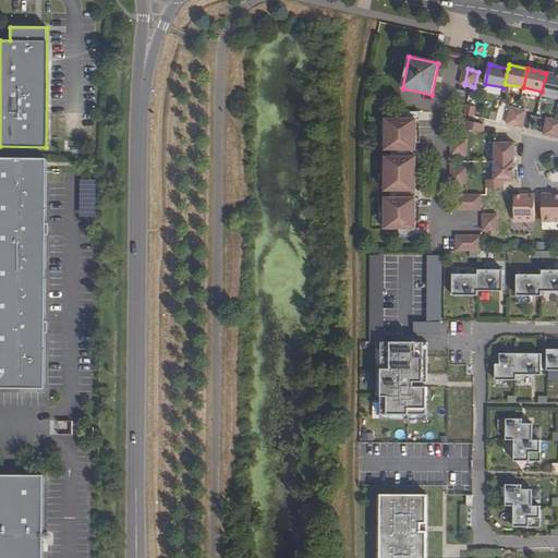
[(542,92),(557,95),(557,74),(546,73),(542,92)]
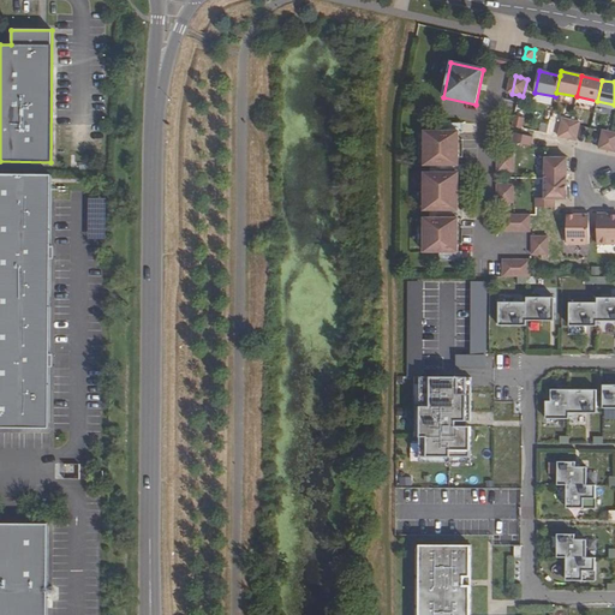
[(521,129),(523,119),(514,117),(512,126),(521,129)]
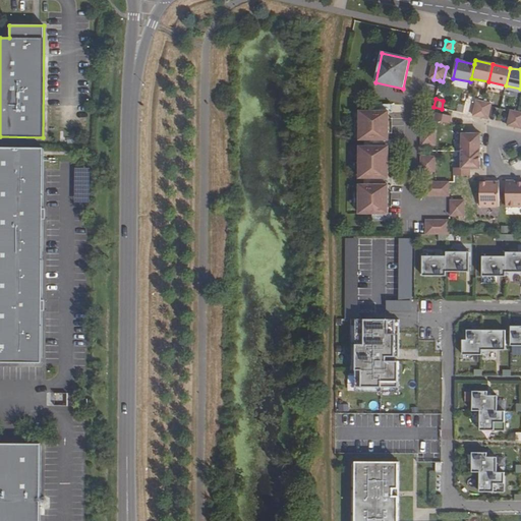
[(473,116),(480,117),(483,102),(476,101),(473,116)]
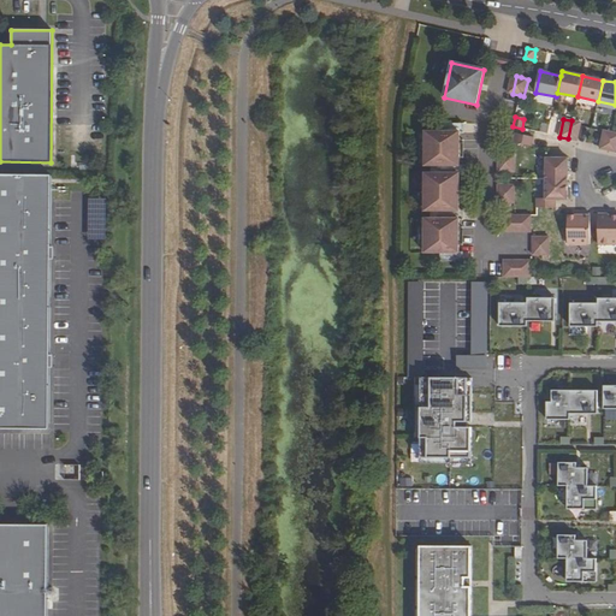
[(568,138),(576,141),(581,123),(572,120),(568,138)]
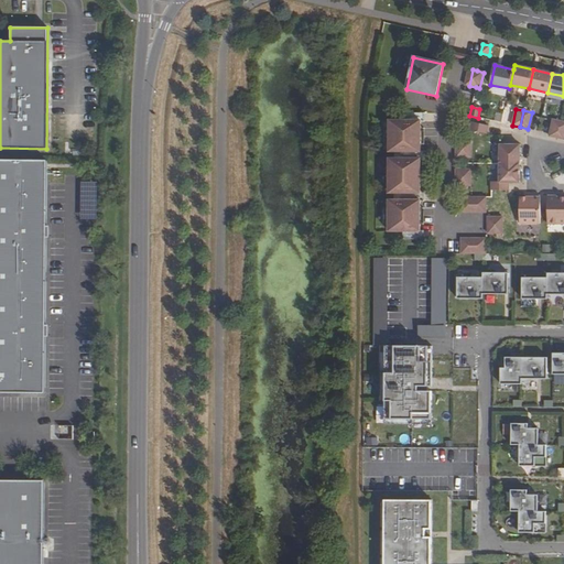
[(549,137),(557,138),(561,121),(553,120),(550,133),(549,137)]
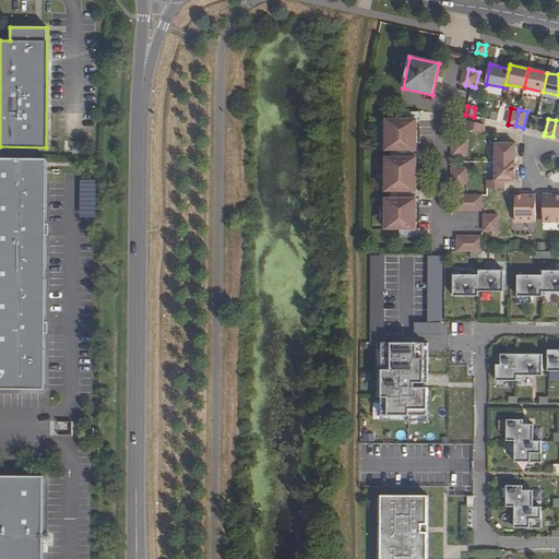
[(484,125),(467,121),(465,129),(482,133),(484,125)]
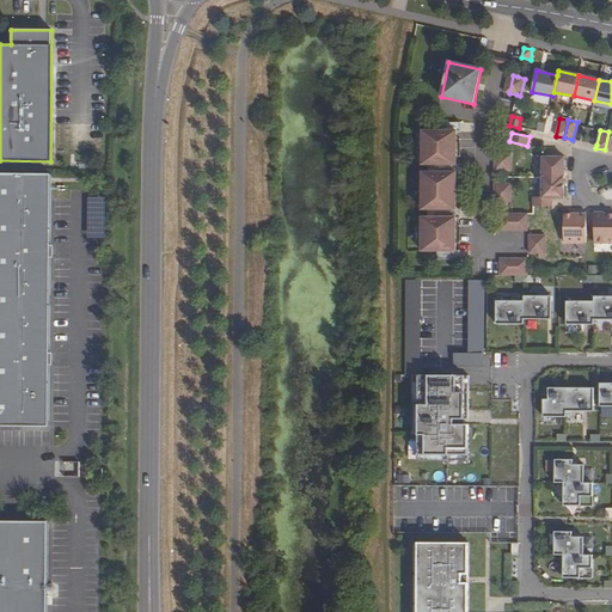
[(422,169),(457,169),(457,135),(422,135),(422,169)]
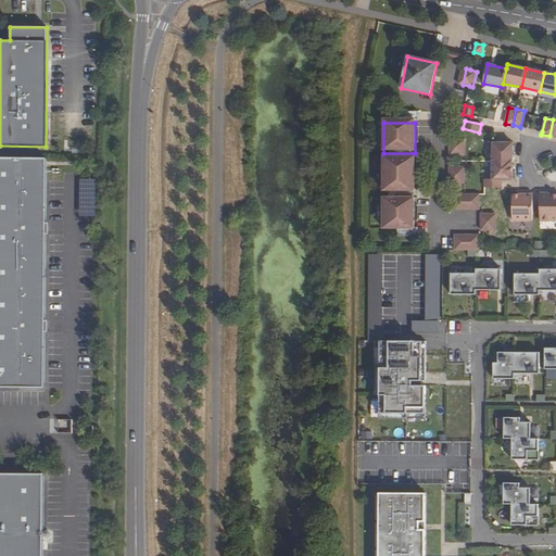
[(457,155),(464,155),(464,139),(463,139),(447,139),(447,155),(457,155)]
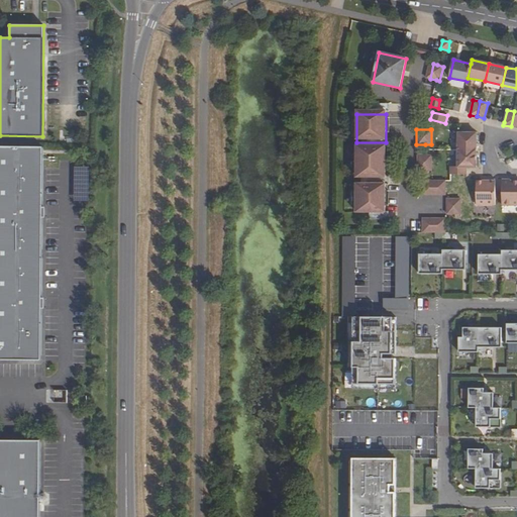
[(458,149),(479,150),(479,133),(458,132),(458,149)]
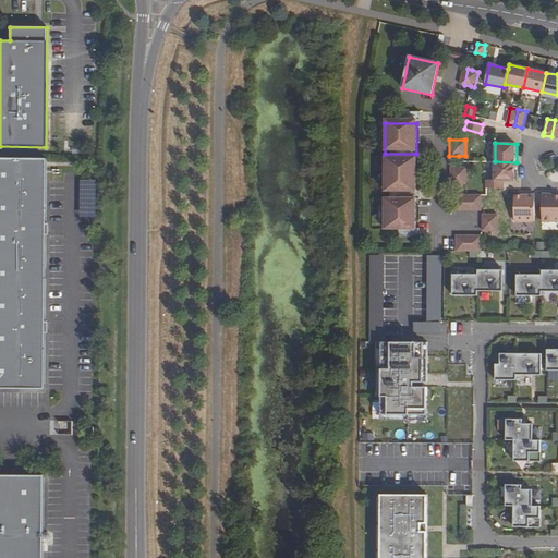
[(47,192),(47,159),(35,159),(0,158),(0,388),(45,389),(47,192)]
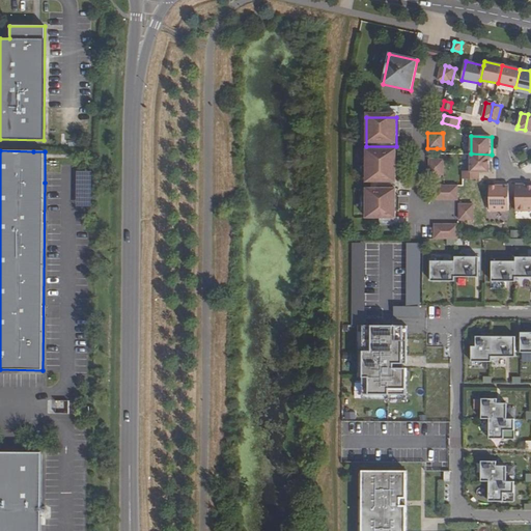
[(366,182),(395,183),(396,152),(366,152),(366,182)]
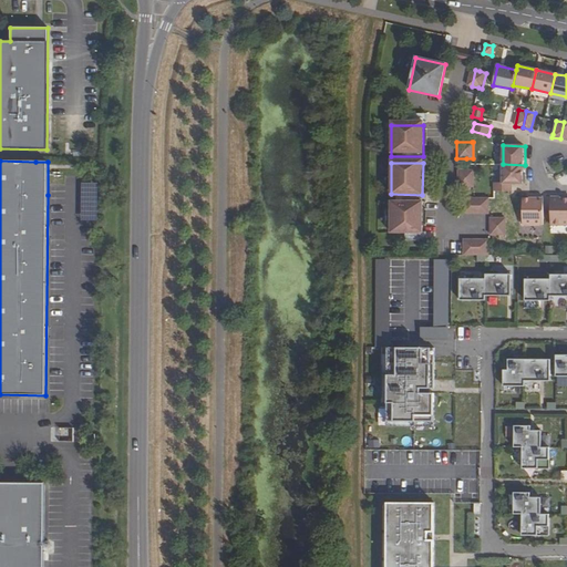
[(494,192),(512,192),(512,184),(525,184),(525,165),(503,164),(502,183),(494,183),(494,192)]
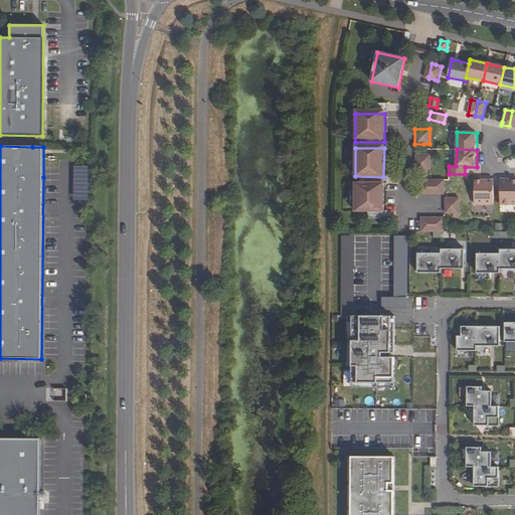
[(421,170),(430,170),(430,155),(423,155),(414,155),(414,170),(421,170)]
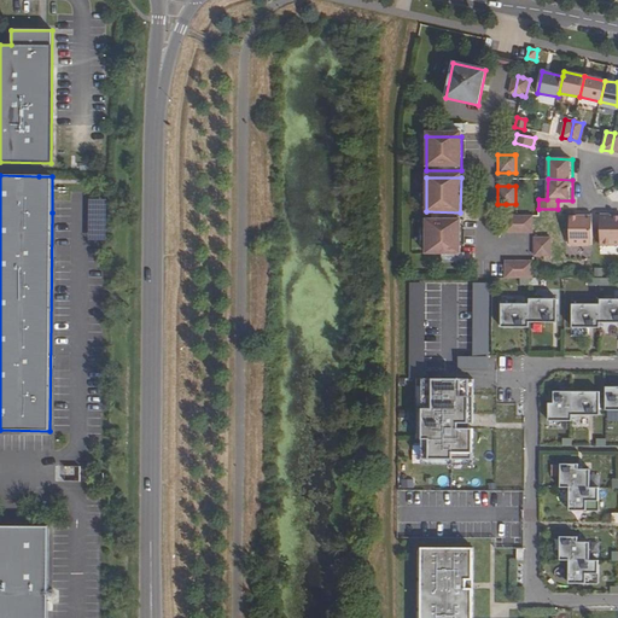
[(572,248),(592,248),(592,215),(582,215),(582,216),(572,216),(572,248)]
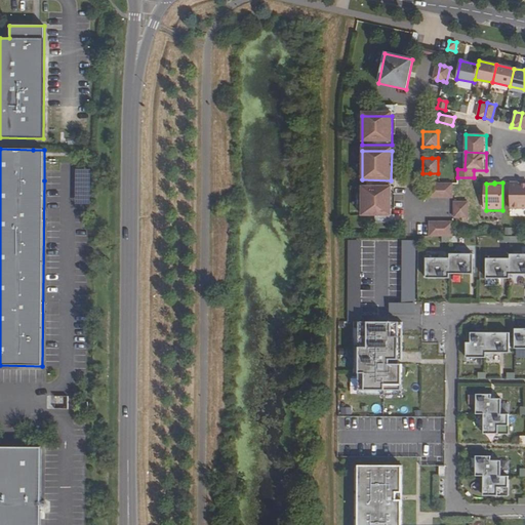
[(510,210),(524,209),(524,184),(518,184),(518,183),(510,183),(510,186),(510,210)]
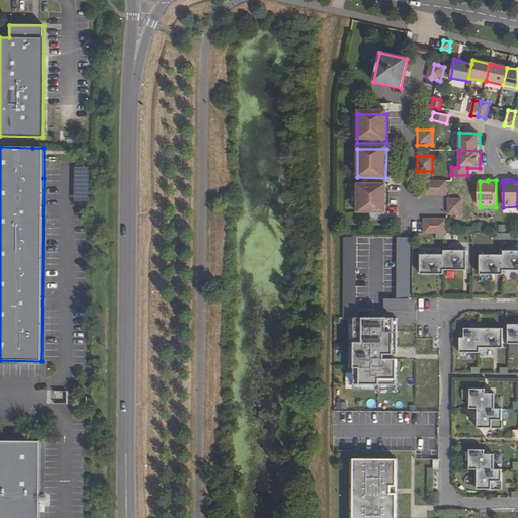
[(424,195),(446,195),(446,181),(424,181),(424,195)]
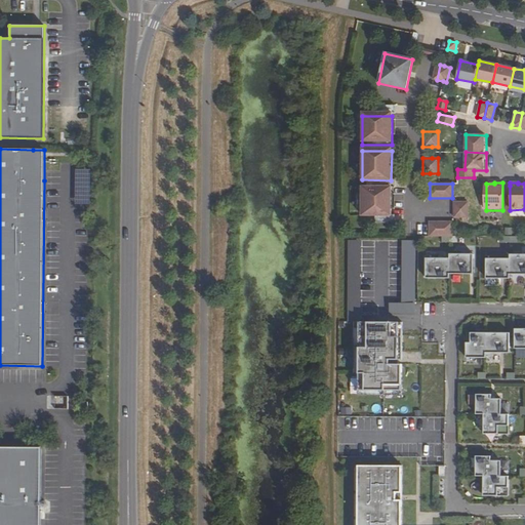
[(362,215),(391,215),(391,187),(362,187),(362,215)]
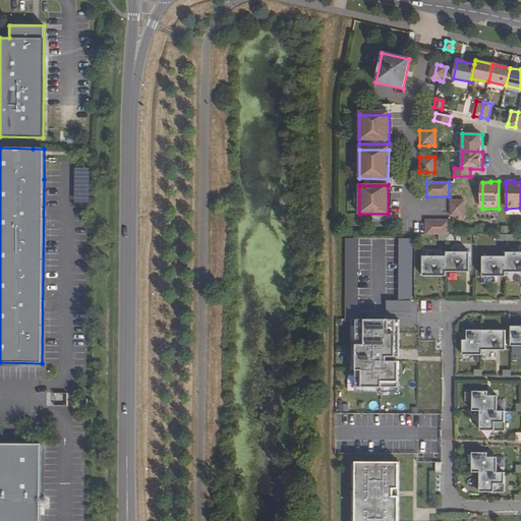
[(451,200),(451,216),(453,216),(464,216),(464,200),(451,200)]
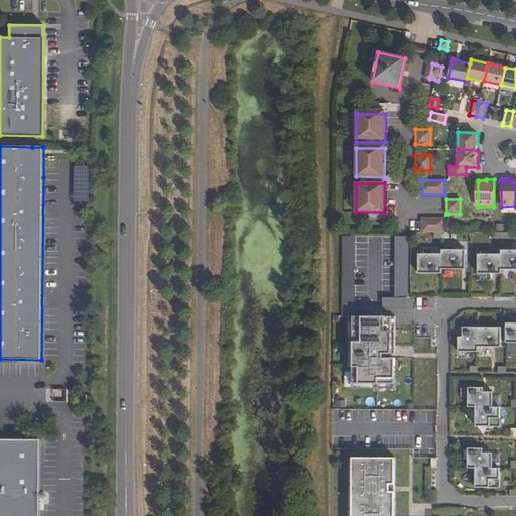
[(422,232),(444,232),(444,218),(422,218),(422,232)]
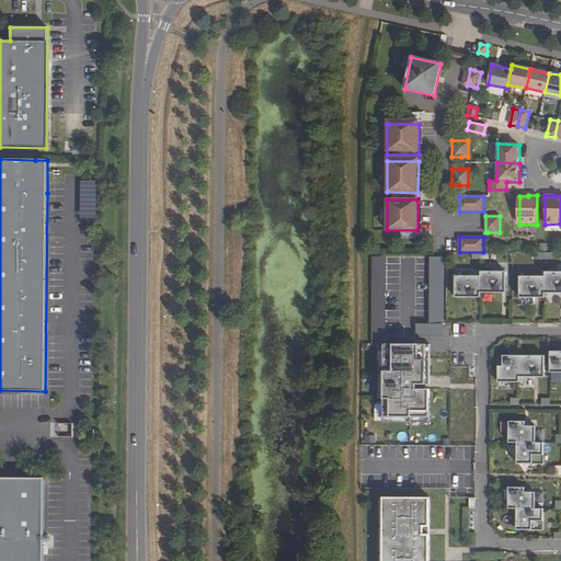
[(369,344),(384,344),(385,256),(370,256),(369,344)]
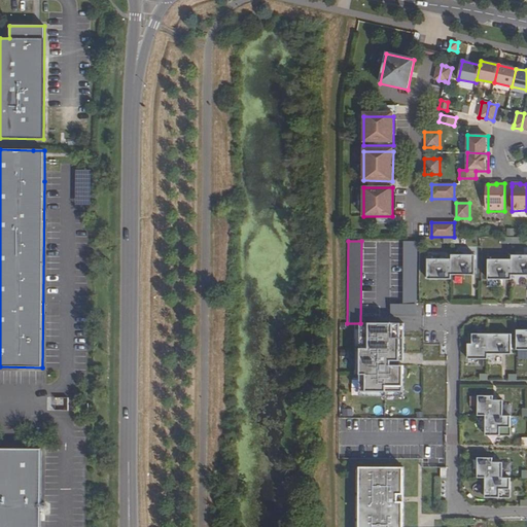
[(391,315),(417,315),(417,242),(405,241),(403,305),(391,305),(391,315)]
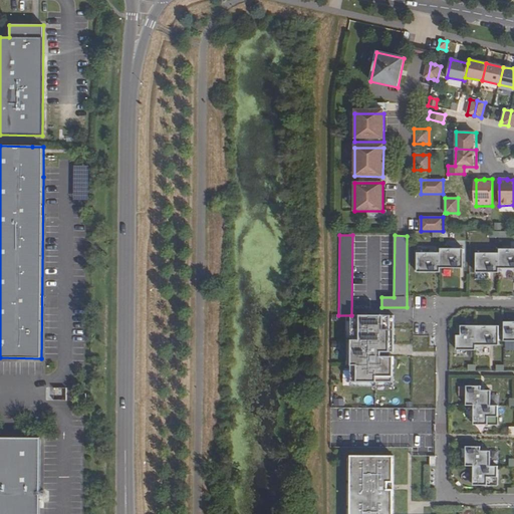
[(440,268),(463,268),(464,249),(440,248),(440,253),(440,268)]
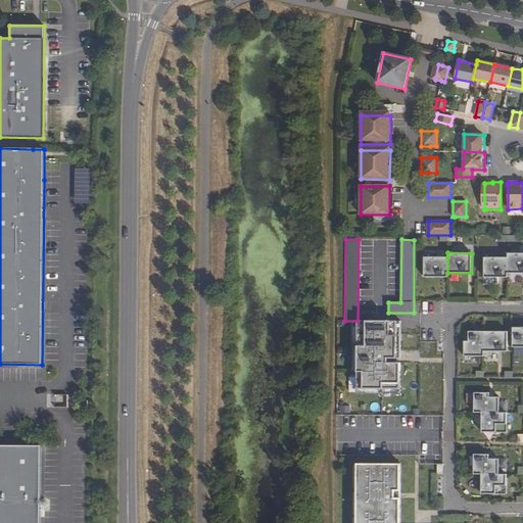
[(508,273),(522,273),(522,253),(508,253),(508,257),(508,273)]
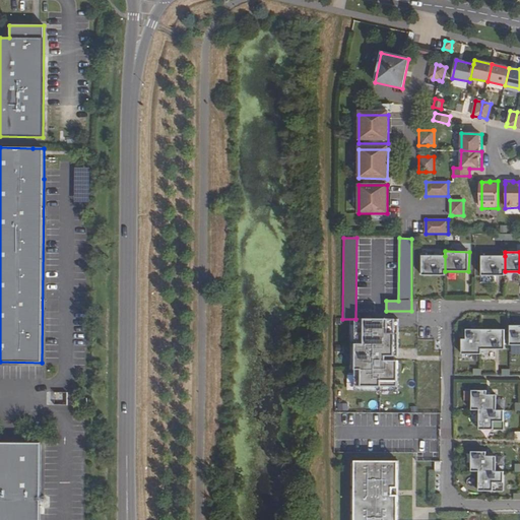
[(445,271),(445,256),(421,256),(421,275),(445,275),(445,271)]
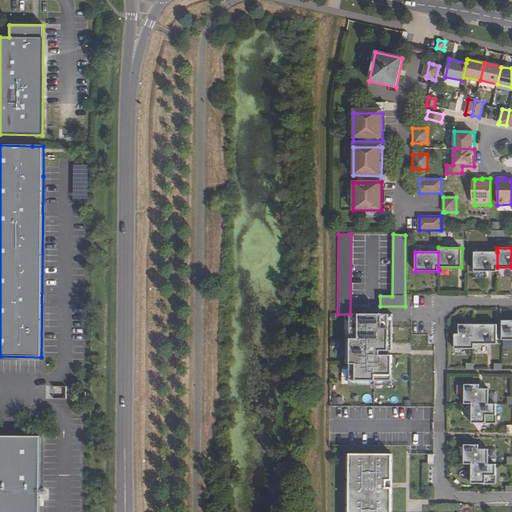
[(497,267),(497,252),(474,252),(473,272),(497,272),(497,267)]
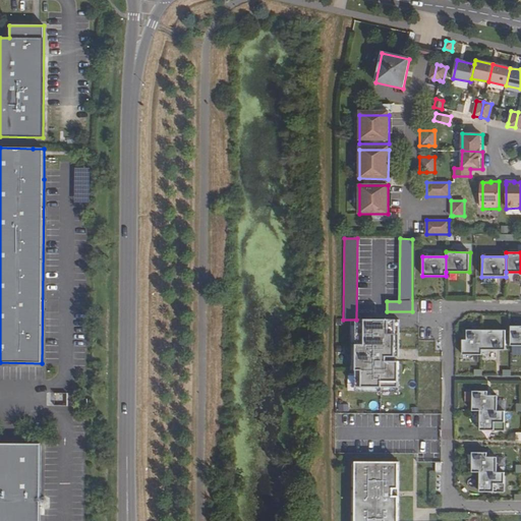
[(356,388),(399,388),(399,320),(356,320),(356,388)]
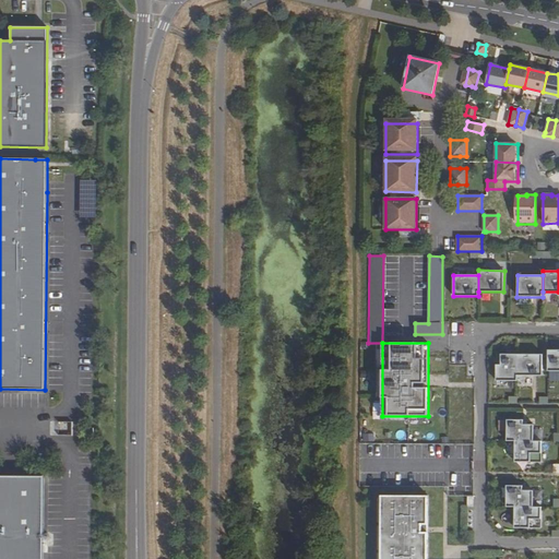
[(548,371),(558,371),(558,349),(548,351),(548,371)]
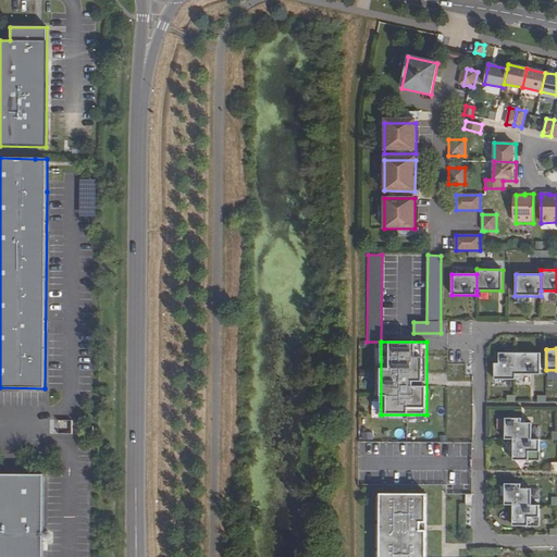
[(541,375),(541,354),(499,353),(499,363),(495,363),(494,380),(515,380),(516,375),(541,375)]
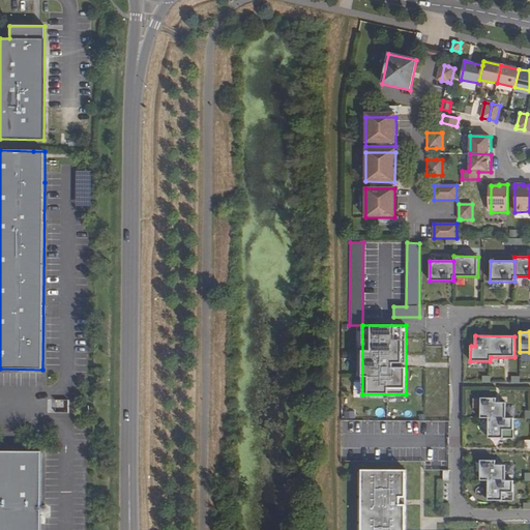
[(489,418),(505,418),(505,403),(496,403),(496,399),(480,399),(480,418),(489,418)]
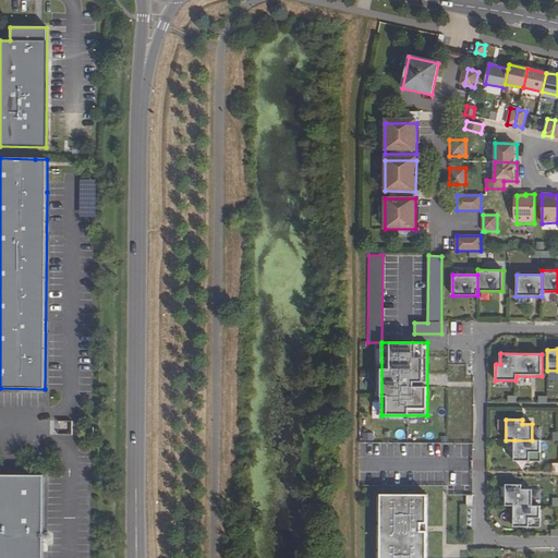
[(514,461),(541,462),(541,440),(532,440),(514,440),(514,461)]
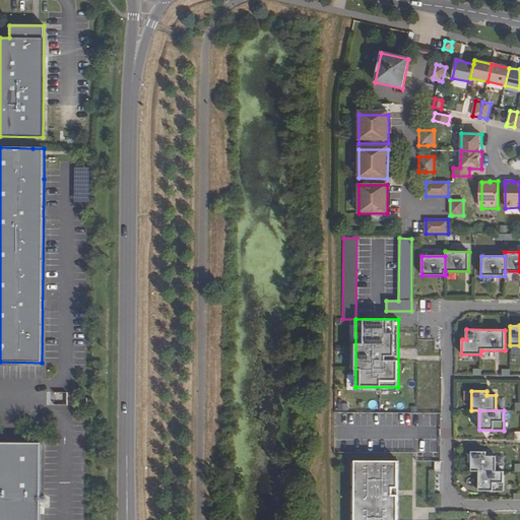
[(0,519),(40,519),(41,444),(0,443),(0,519)]
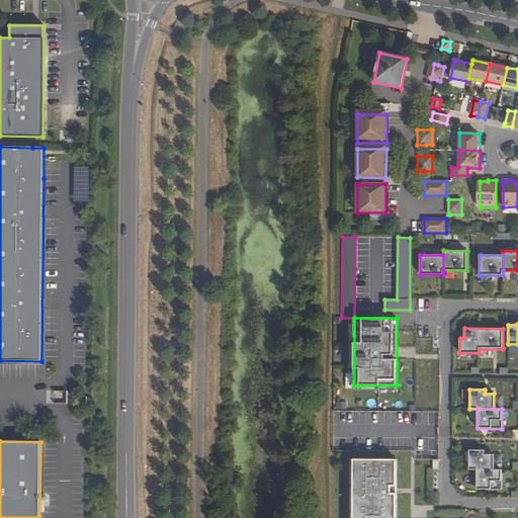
[(477,469),(494,469),(494,454),(484,454),(484,450),(468,450),(468,469),(477,469)]
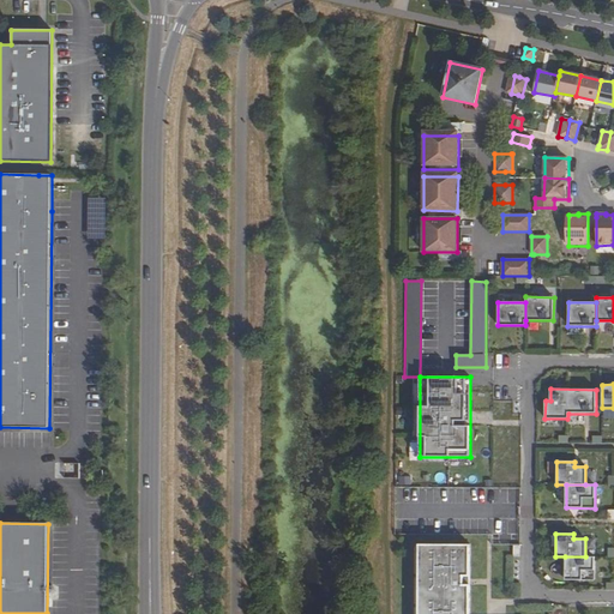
[(468,613),(469,546),(417,545),(416,613),(468,613)]
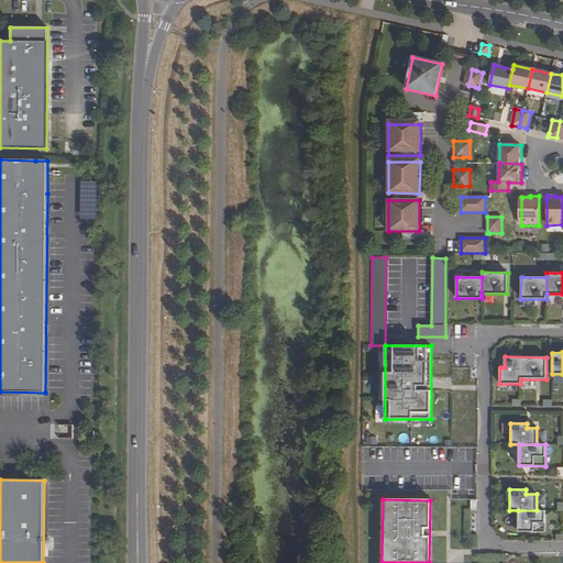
[(518,532),(544,532),(545,510),(537,510),(518,510),(518,532)]
